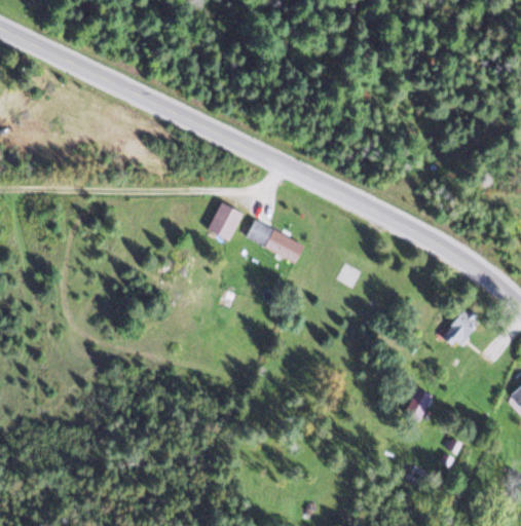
[(209,227),(231,239),(247,213),(223,199),(209,227)]
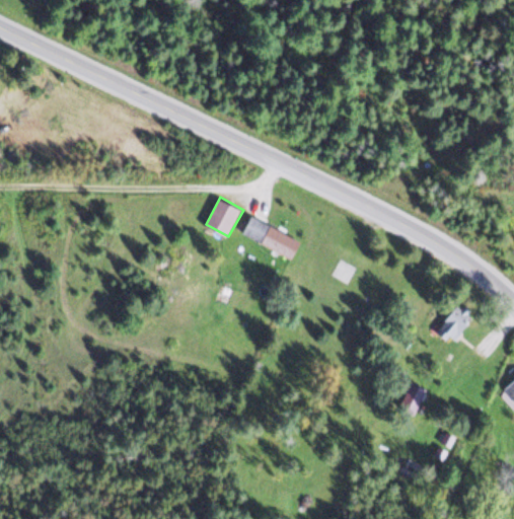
[(295,258),(304,240),(250,215),(242,233),(295,258)]
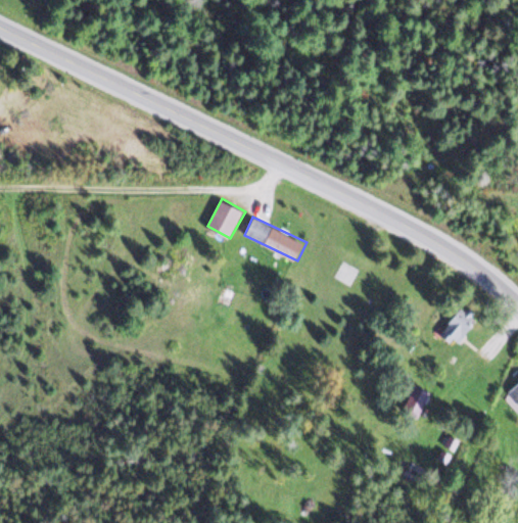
[(454,341),(474,321),(459,305),(432,331),(444,343),(450,337),(454,341)]
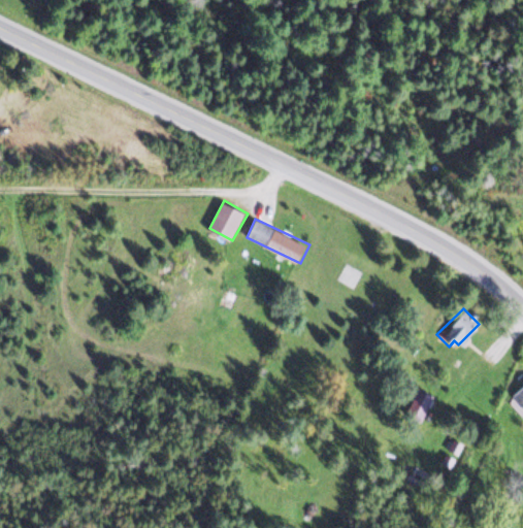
[(522,382),(510,395),(522,407),(522,382)]
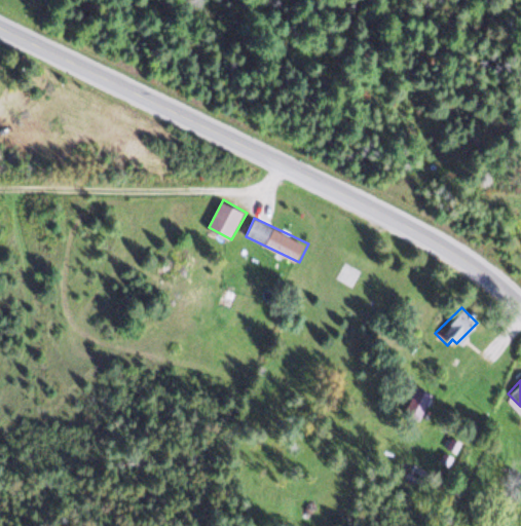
[(429,398),(415,388),(401,412),(414,420),(429,398)]
